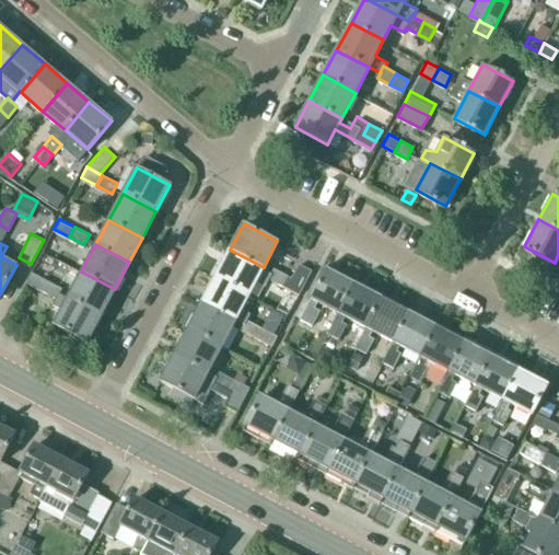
[(264,267),(230,250),(216,276),(249,293),(257,279),(266,285),(269,277),(282,285),(288,274),(274,266),(271,272),(264,267)]
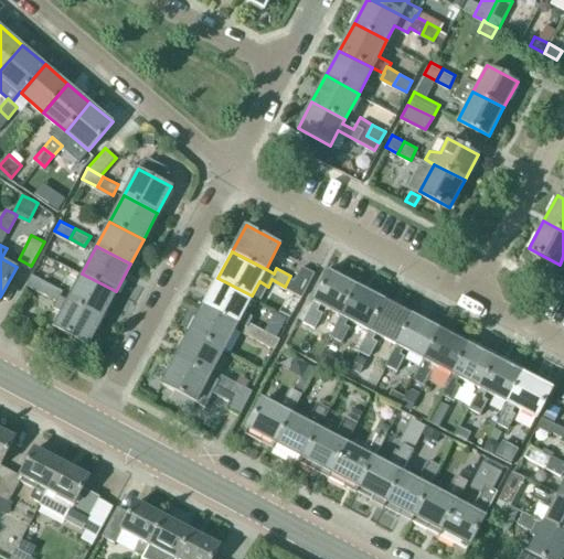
[(290,276),(285,287),(302,296),(315,270),(302,264),(295,278),(290,276)]
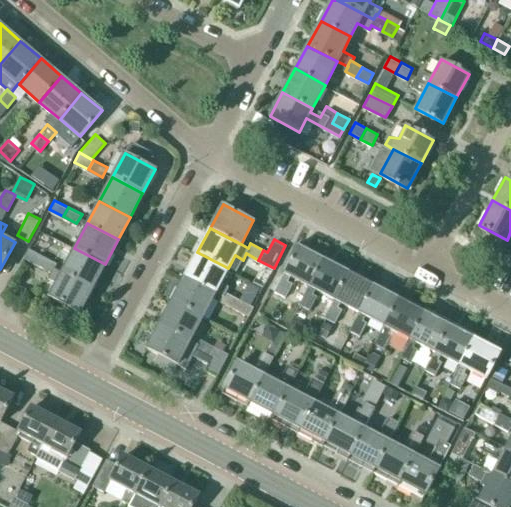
[(310,284),(324,259),(326,253),(325,253),(325,254),(312,247),(309,251),(298,246),(301,240),(300,240),(297,246),(284,271),(285,271),(275,290),(285,295),(292,282),(288,280),(290,274),(310,284)]
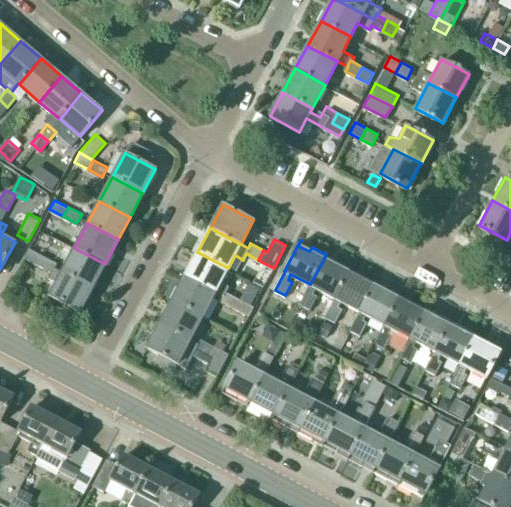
[(38,263),(43,254),(29,247),(25,256),(38,263)]
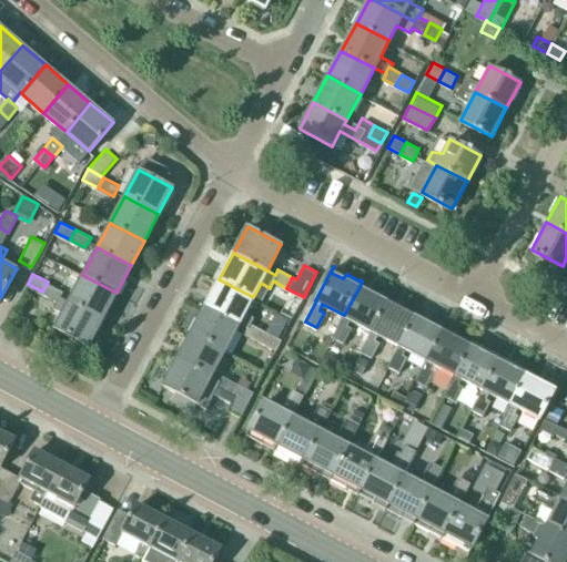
[(103,318),(117,293),(82,275),(70,299),(69,300),(103,318)]
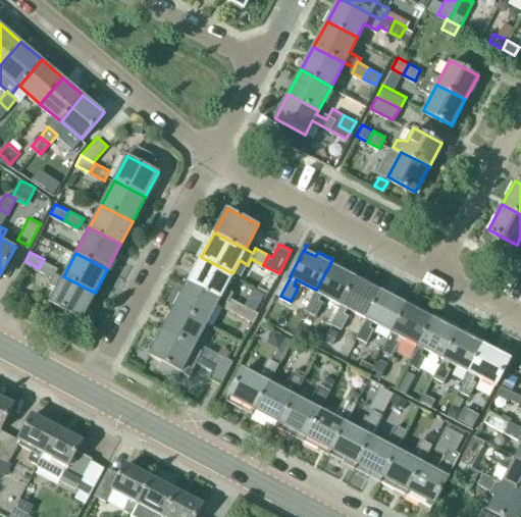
[(225,287),(232,273),(201,257),(188,282),(219,298),(219,297),(227,301),(224,306),(239,313),(244,304),(230,297),(233,291),(225,287)]
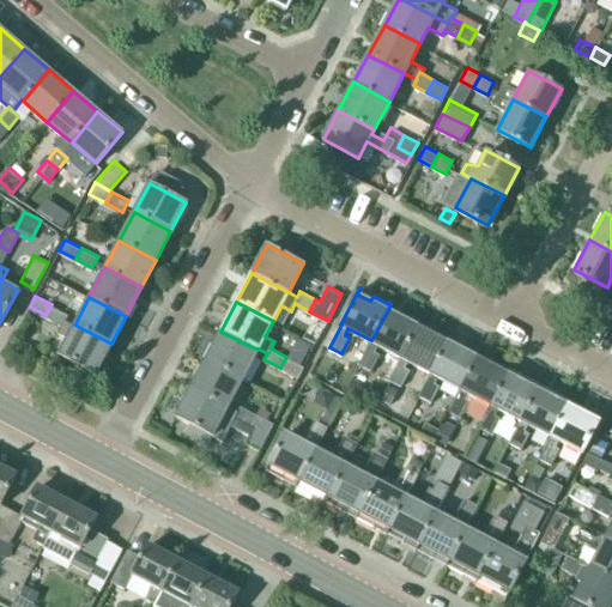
[(74,325),(76,323),(65,319),(68,313),(52,304),(46,315),(61,323),(56,331),(68,337),(60,353),(96,372),(111,344),(74,325)]
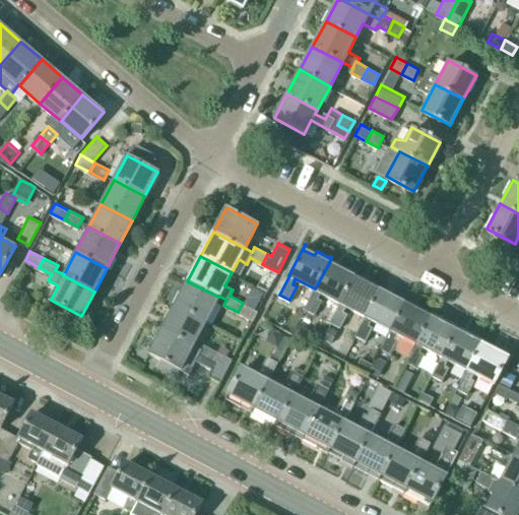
[(340,303),(354,276),(357,271),(355,270),(355,271),(342,264),(340,269),(329,263),(315,288),(305,308),(315,313),(322,300),(318,298),(320,292),(340,302),(340,303)]
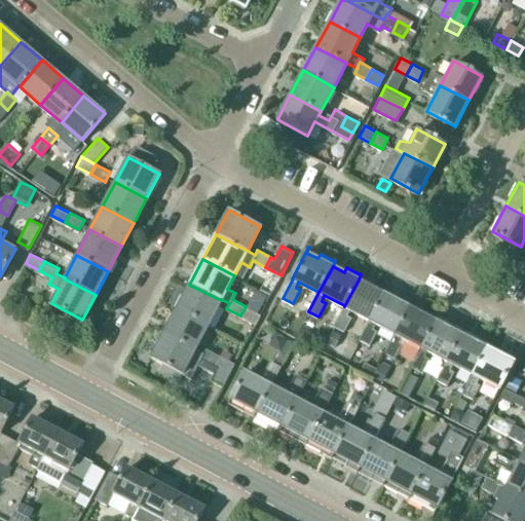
[(384,293),(387,288),(386,287),(385,288),(372,282),(370,286),(359,280),(344,306),(344,305),(334,325),(344,330),(351,317),(347,314),(350,309),(370,320),(384,293)]
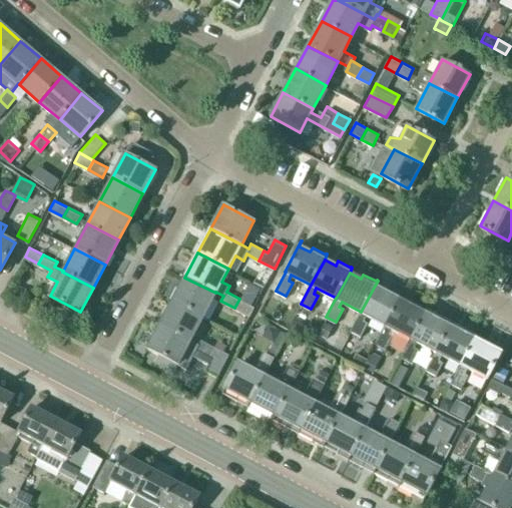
[(203,316),(215,293),(184,278),(172,300),(203,316)]
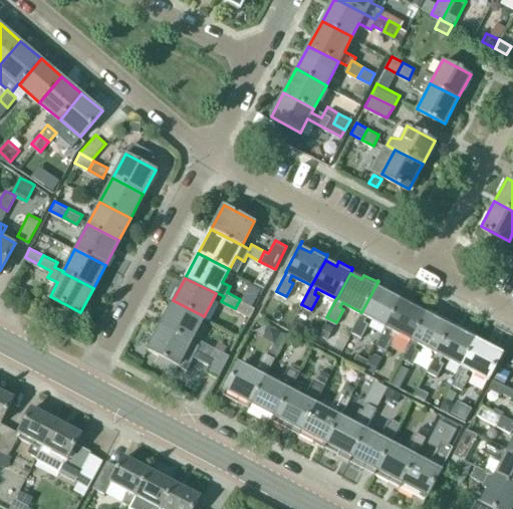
[(21,298),(27,287),(15,281),(10,293),(21,298)]
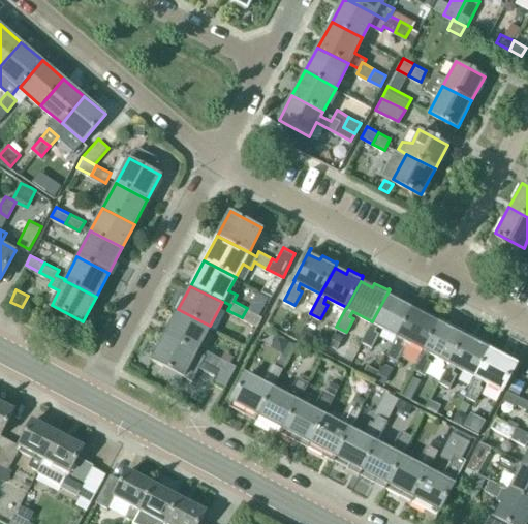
[(398,301),(386,295),(372,321),(362,340),(372,346),(379,332),(375,330),(378,325),(398,335),(412,308),(415,303),(414,302),(413,304),(400,297),(398,301)]
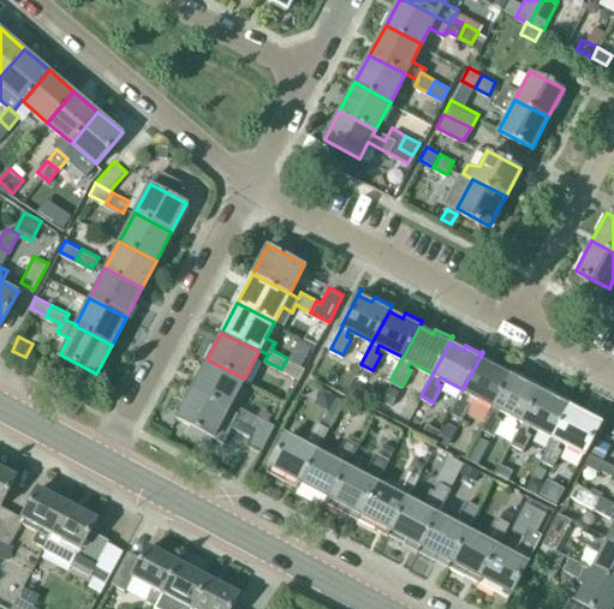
[(287,358),(281,369),(298,378),(305,366),(287,358)]
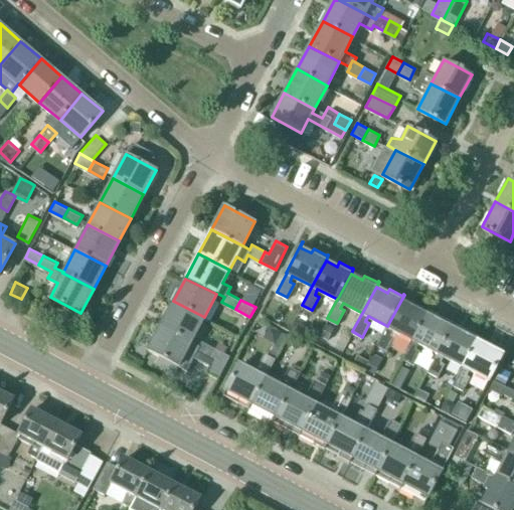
[(426,313),(430,308),(429,308),(427,309),(414,302),(412,306),(401,300),(387,326),(377,344),(387,350),(394,337),(390,334),(393,329),(412,339),(426,313)]
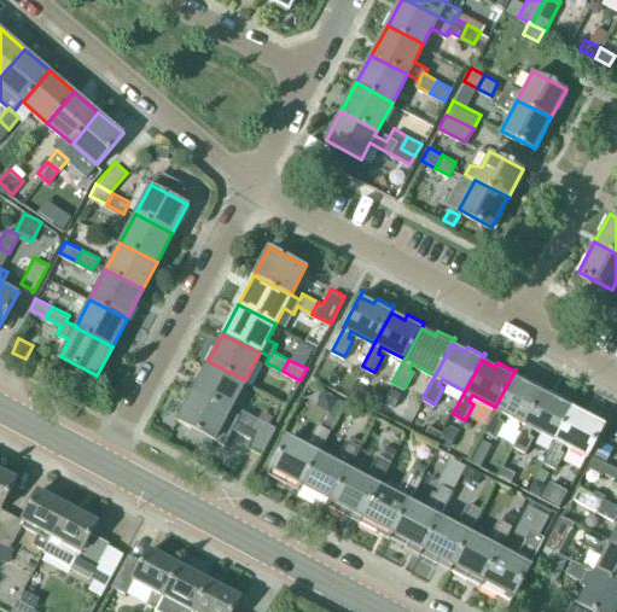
[(231,409),(245,380),(208,361),(193,390),(231,409)]
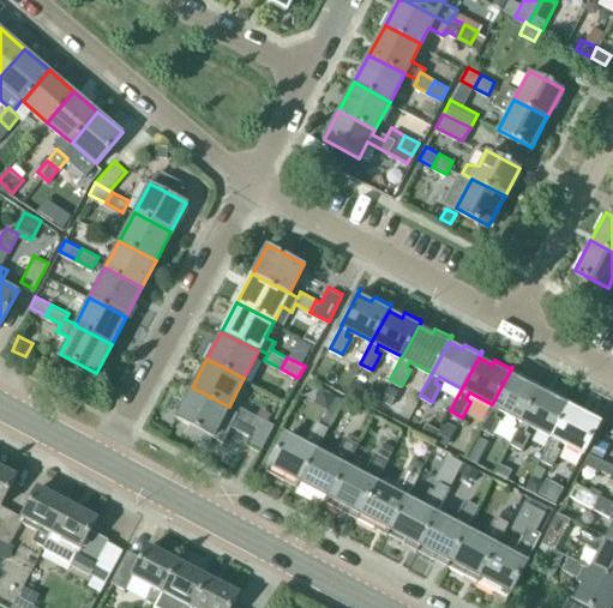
[(522,380),(509,373),(492,404),(480,426),(493,433),(500,417),(496,414),(499,408),(522,420),(539,389),(539,390),(542,383),(541,383),(540,384),(524,375),(522,380)]
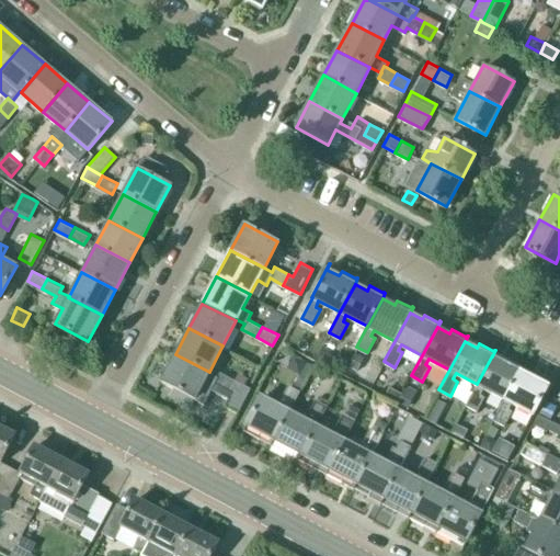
[(350,361),(349,364),(356,369),(363,359),(364,356),(355,351),(354,353),(350,361)]
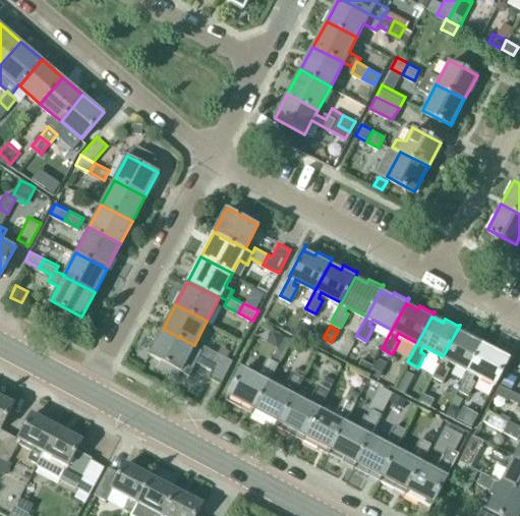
[(201,349),(194,345),(163,329),(150,352),(189,374),(196,360),(212,368),(209,375),(221,382),(233,358),(217,350),(213,360),(199,353),(201,349)]
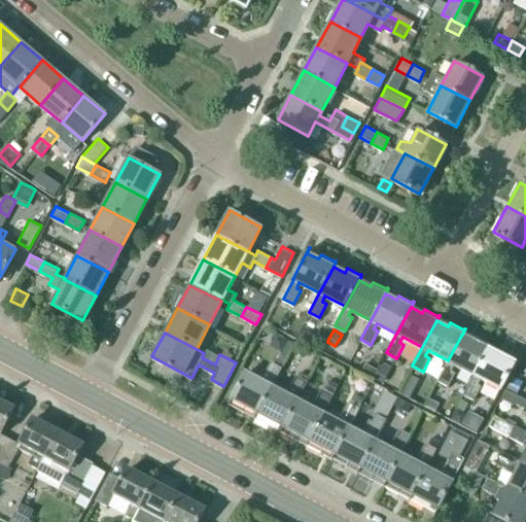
[(474,340),(462,335),(462,334),(448,360),(437,380),(449,385),(455,372),(451,370),(454,363),(474,374),(488,347),(488,348),(491,342),(490,342),(489,343),(476,336),(474,340)]
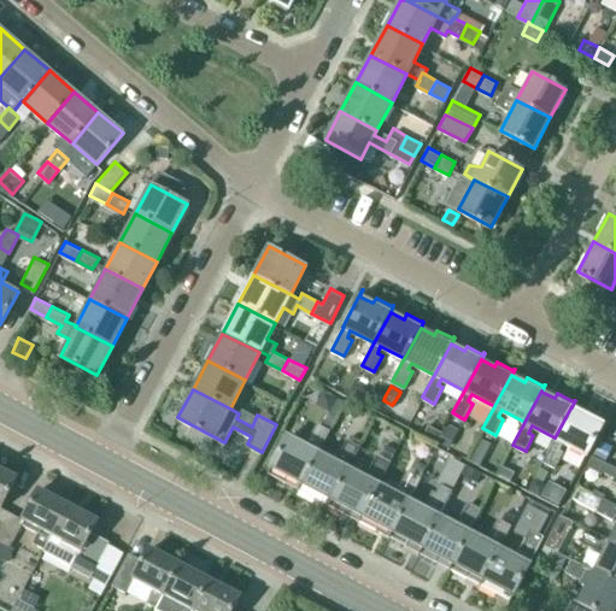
[(585,415),(572,407),(572,406),(555,438),(543,460),(556,466),(564,451),(558,448),(562,441),(586,454),(603,423),(602,423),(605,417),(604,416),(604,417),(587,409),(585,415)]
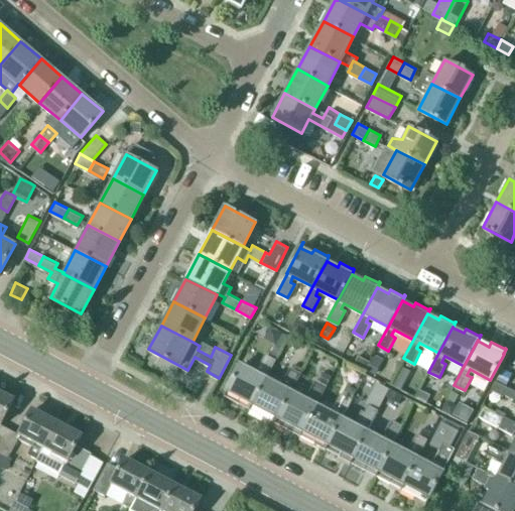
[(211,357),(215,347),(203,341),(200,346),(198,350),(211,357)]
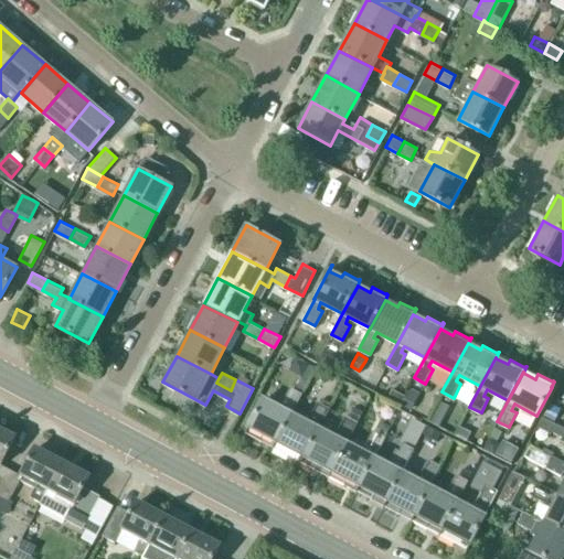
[(411,408),(421,390),(410,385),(401,402),(411,408)]
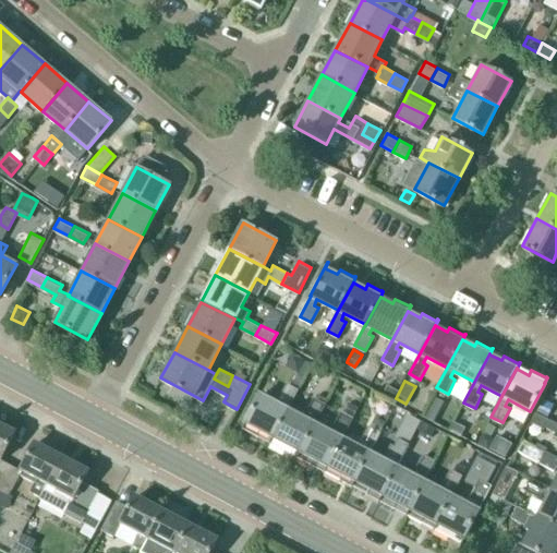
[(273,436),(288,409),(298,388),(287,383),(279,397),(283,399),(281,405),(259,394),(244,422),(245,422),(242,428),(243,429),(243,428),(257,434),(261,430),(273,436)]
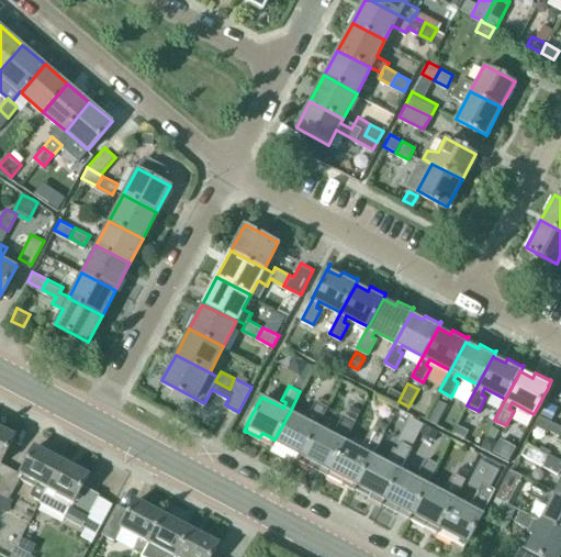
[(403,392),(395,388),(392,387),(391,386),(389,391),(386,394),(399,401),(403,392)]
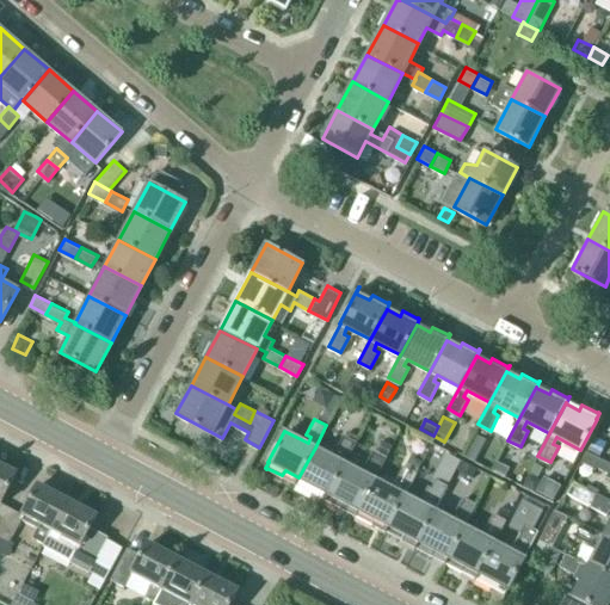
[(467,450),(467,451),(466,452),(466,455),(475,460),(486,437),(476,432),(467,450)]
